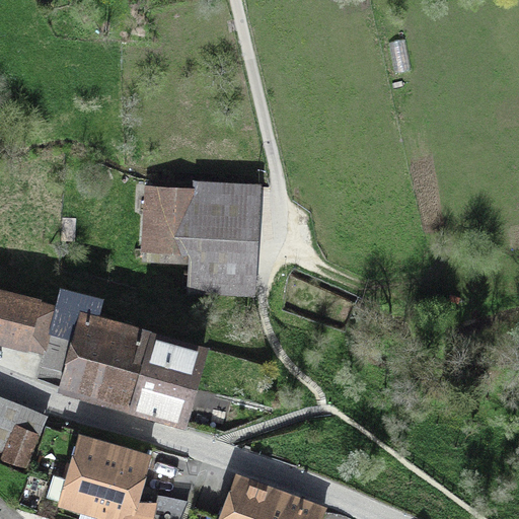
[(188,289),(252,293),(260,187),(194,182),(194,190),(148,188),(145,248),(191,251),(188,289)]
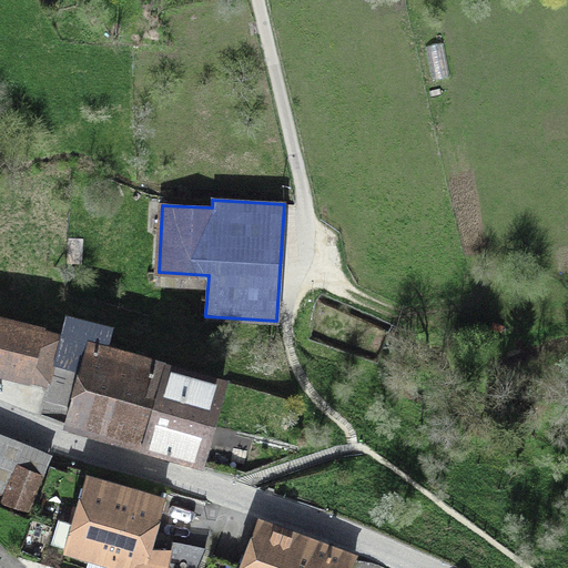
[(0,372),(50,385),(49,401),(71,405),(88,343),(105,347),(110,326),(67,316),(62,336),(0,320),(0,372)]
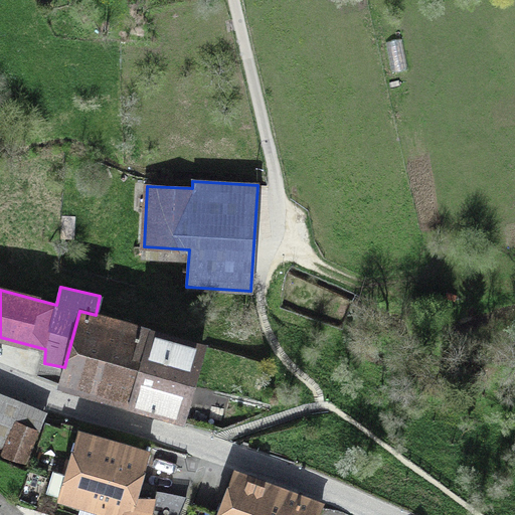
[(137,346),(142,328),(96,315),(79,311),(64,367),(59,385),(133,406),(149,349),(137,346)]
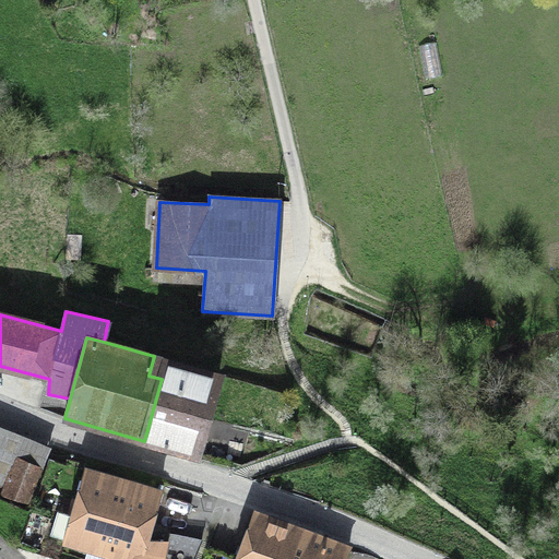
[(162,379),(144,441),(195,455),(218,375),(154,356),(149,376),(162,379)]
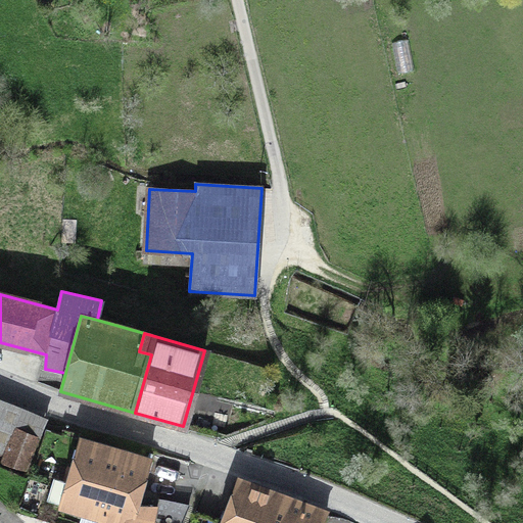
[(27,470),(38,438),(15,428),(17,422),(0,416),(0,453),(5,455),(2,463),(27,470)]
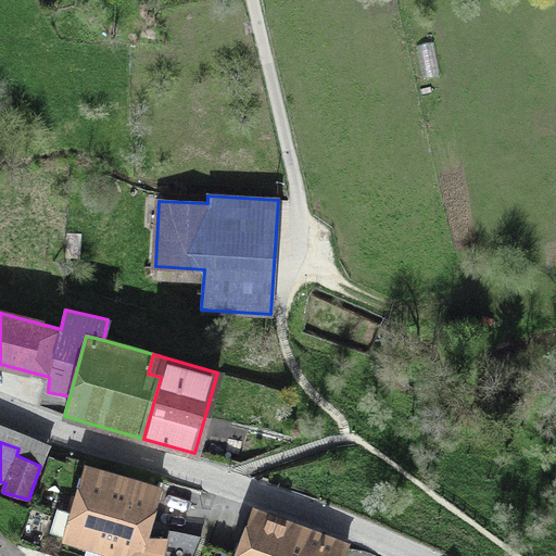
[(146,536),(159,490),(84,468),(72,512),(58,507),(50,532),(127,555),(159,555),(163,536),(146,536)]
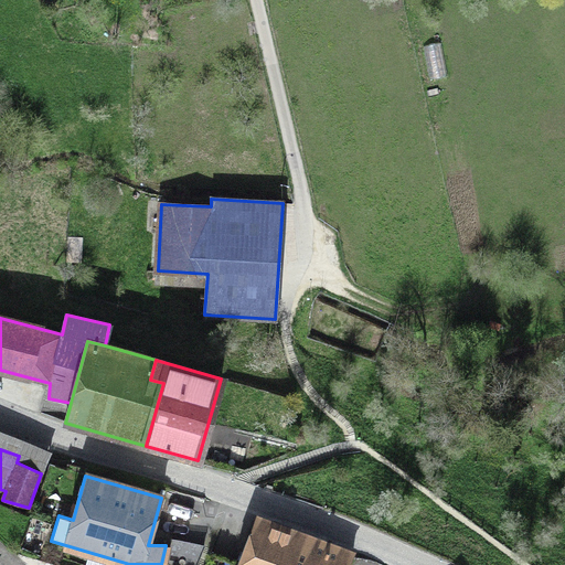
[(348,564),(352,555),(257,519),(238,564),(210,555),(205,564),(348,564)]
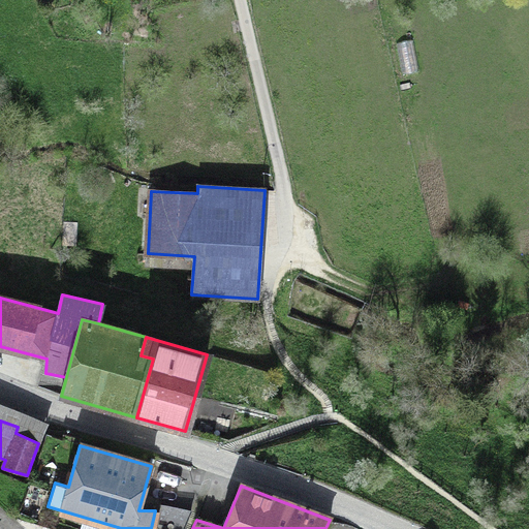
[(183,528),(190,511),(160,506),(155,528),(183,528)]
